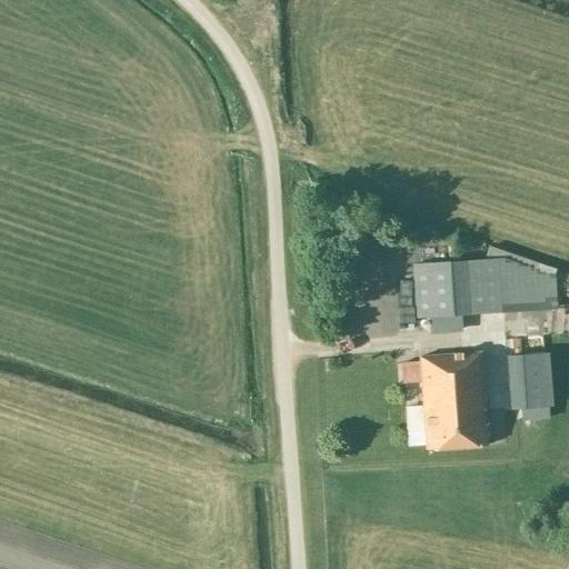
[(411,263),(415,317),(497,311),(493,259),(411,263)]
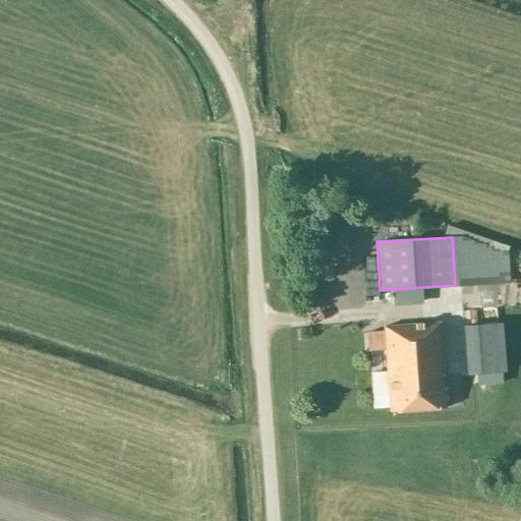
[(507,251),(452,237),(455,285),(509,282),(507,251)]
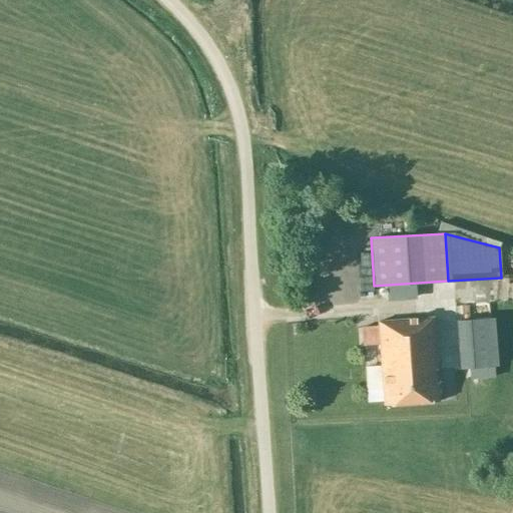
[(362,327),(363,345),(379,344),(383,405),(438,401),(432,317),(377,322),(378,326),(362,327)]
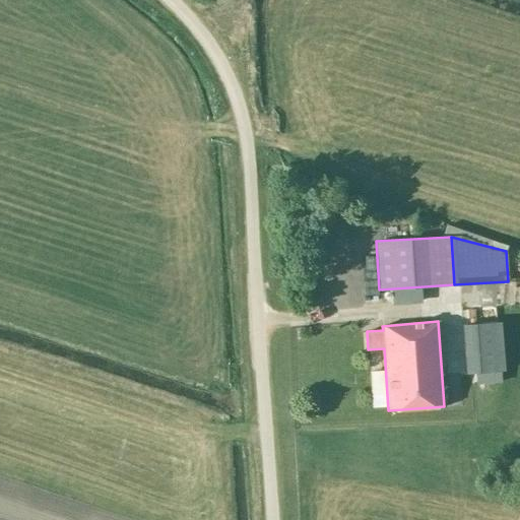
[(502,371),(498,321),(462,324),(467,374),(502,371)]
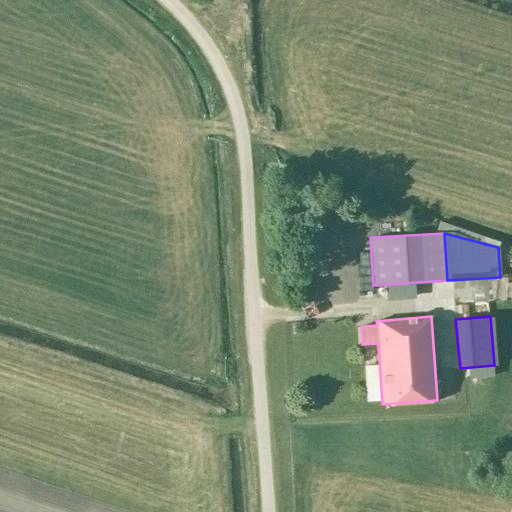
[(363,396),(377,395),(375,357),(361,357),(363,396)]
